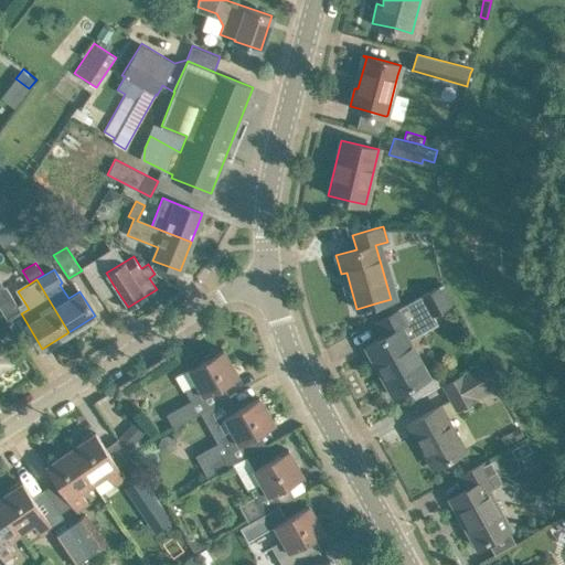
[(20,309),(18,305),(6,285),(0,288),(0,308),(6,318),(20,309)]
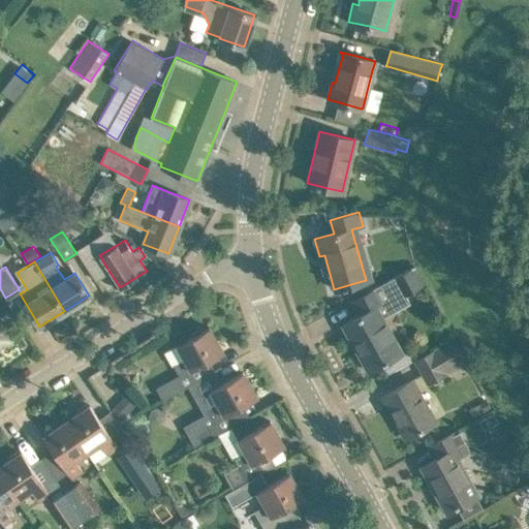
[(410,347),(401,352),(381,317),(394,311),(389,304),(417,287),(408,271),(353,301),(361,314),(342,323),(368,370),(389,359),(395,369),(414,359),(415,358),(410,347)]
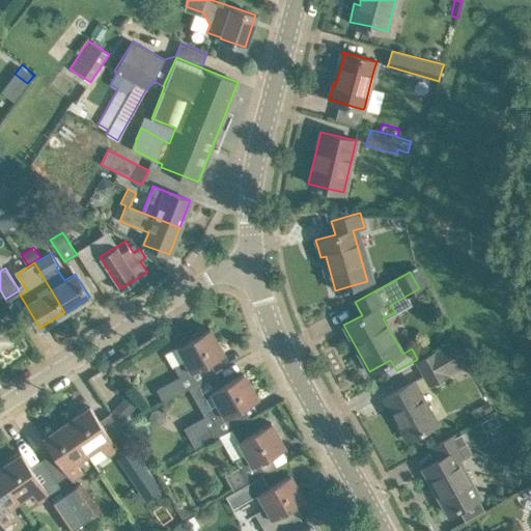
[(0,346),(11,340),(0,322),(0,346)]
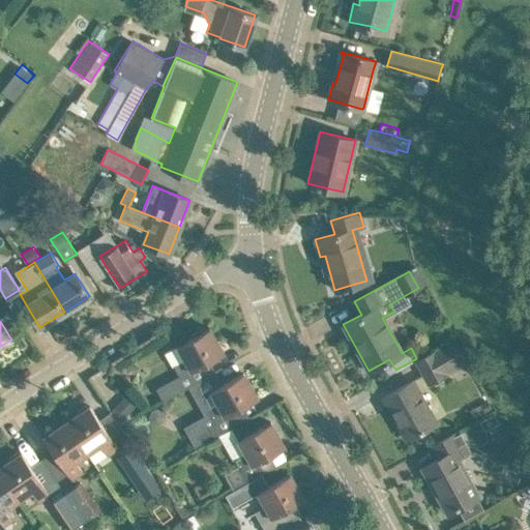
[(156,388),(164,401),(198,381),(192,371),(224,352),(209,327),(177,346),(184,359),(174,364),(179,375),(156,388)]
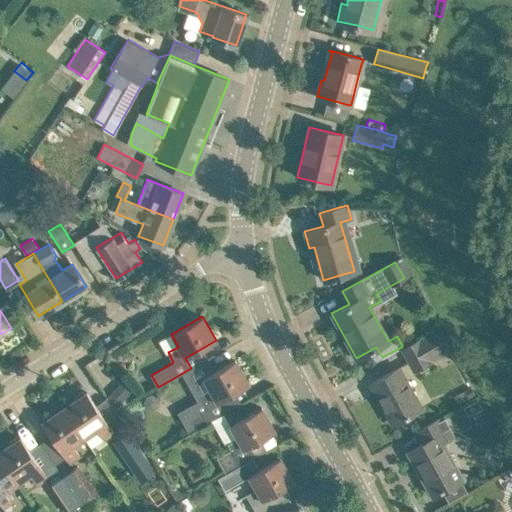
[(402,346),(401,347),(414,371),(451,351),(438,327),(402,346)]
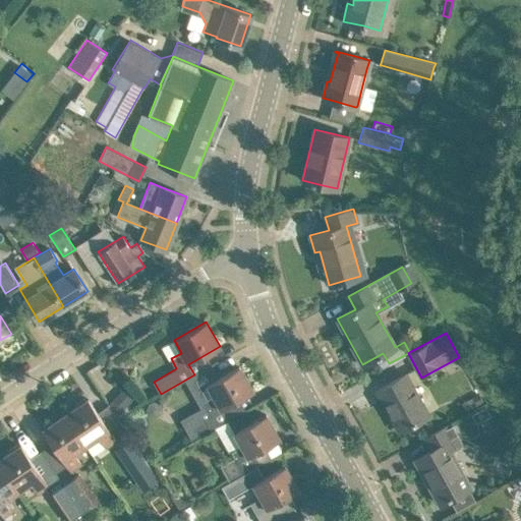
[(203,413),(205,417),(204,418),(188,426),(195,438),(210,429),(238,413),(232,402),(252,391),(238,366),(207,384),(215,397),(204,403),(208,410),(203,413)]
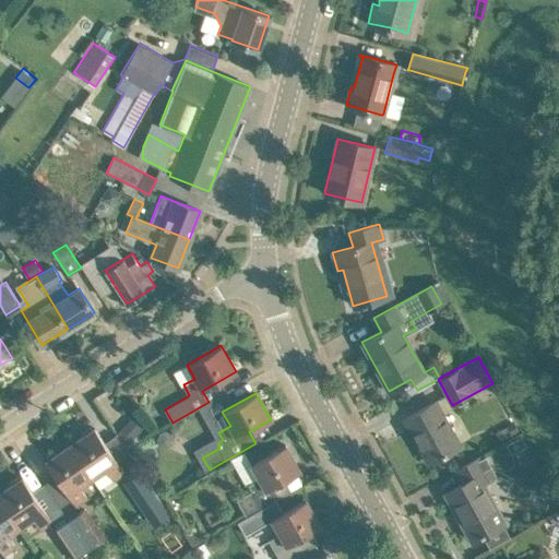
[(460,445),(435,401),(404,418),(428,462),(460,445)]
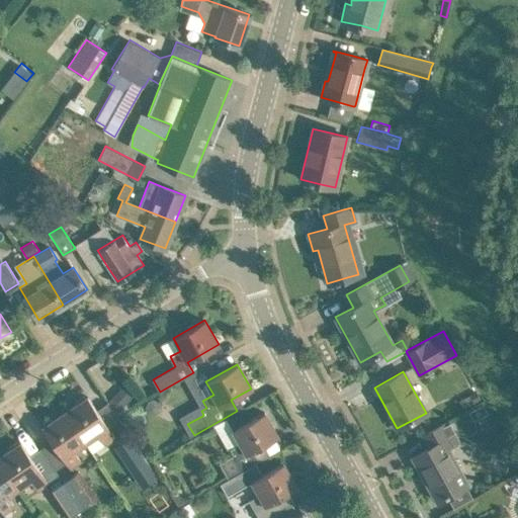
[(477,391),(459,401),(463,409),(481,399),(477,391)]
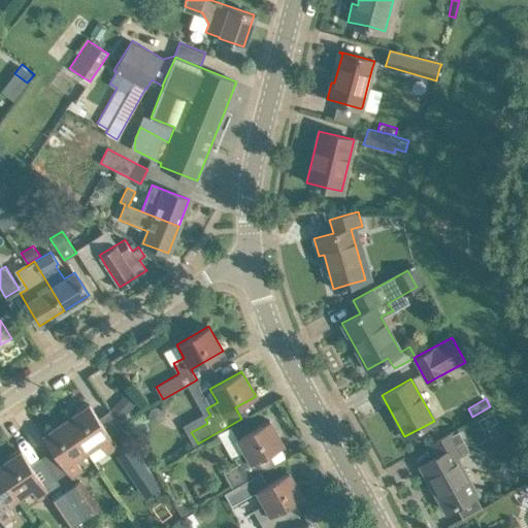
[(79,411),(66,420),(87,451),(99,442),(106,453),(117,446),(113,440),(125,432),(114,417),(103,424),(98,418),(89,404),(87,405),(85,403),(77,408),(79,411)]
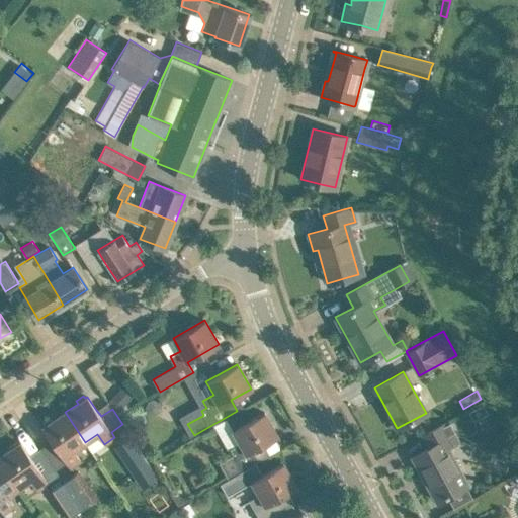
[(483,403),(467,411),(472,420),(488,412),(483,403)]
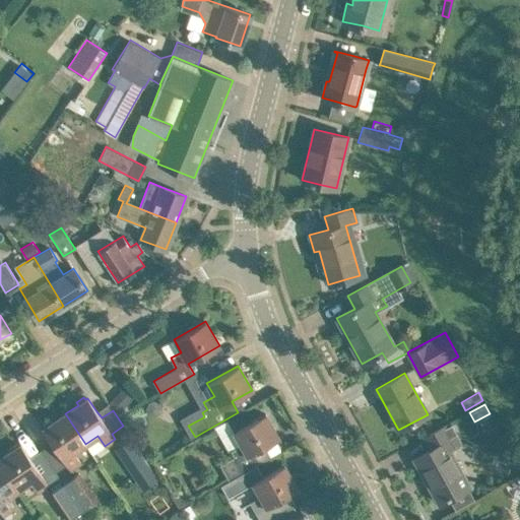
[(45,428),(42,430),(51,443),(66,464),(69,469),(80,462),(73,452),(85,444),(65,413),(52,423),(51,420),(43,426),(45,428)]
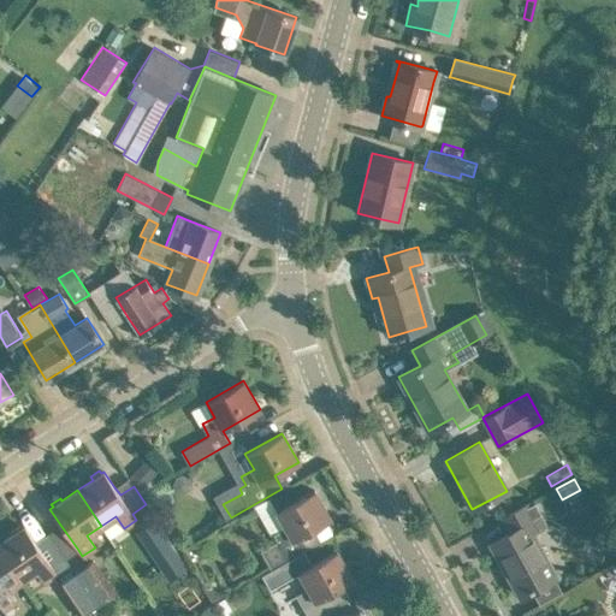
[(279,539),(262,549),(273,567),(295,555),(304,550),(307,549),(300,537),(315,527),(331,519),(314,490),(294,501),(288,491),(273,498),(279,509),(288,525),(276,532),(279,539)]
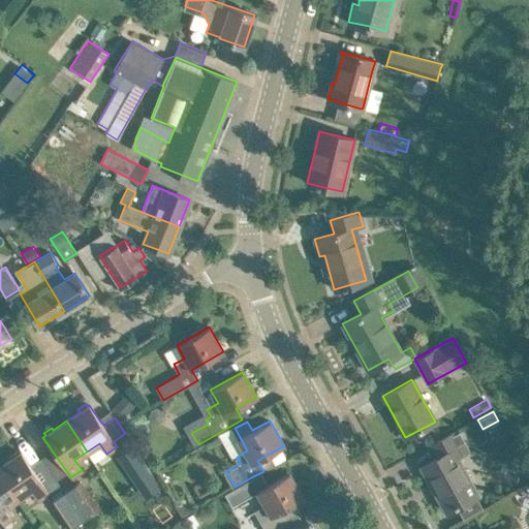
[(456,431),(449,434),(432,443),(439,457),(424,465),(439,493),(437,495),(446,511),(465,502),(477,495),(453,450),(463,444),(456,431)]
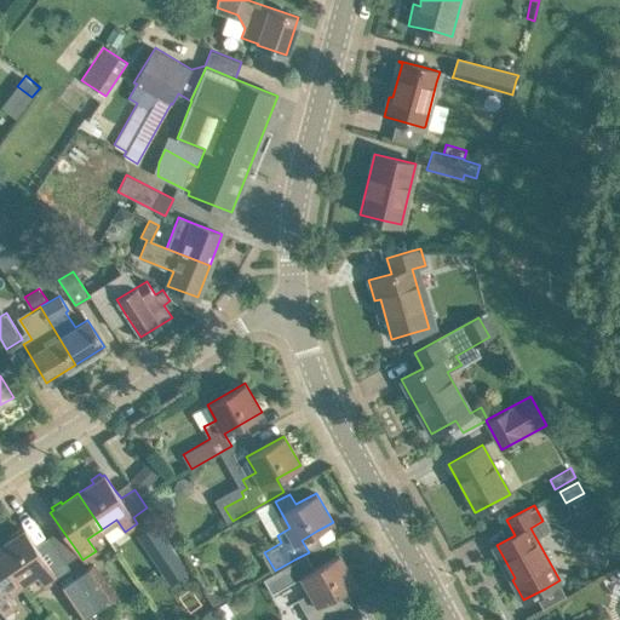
[(156,521),(142,530),(167,567),(181,557),(177,552),(160,526),(156,521)]
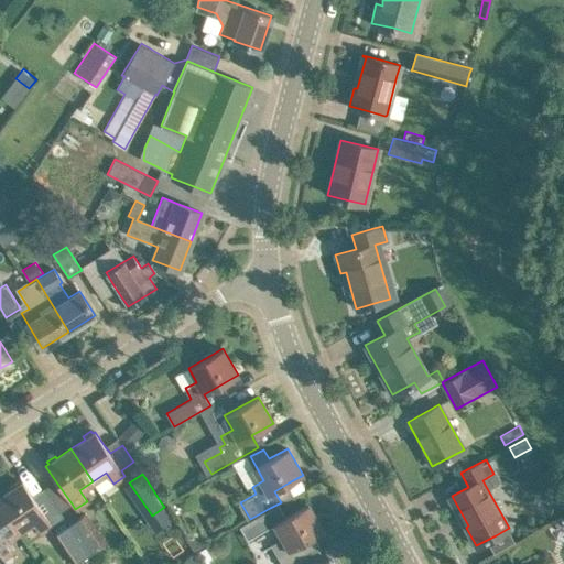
[(11,489),(0,496),(0,501),(20,531),(33,522),(41,533),(52,525),(22,481),(20,483),(18,480),(10,486),(11,489)]
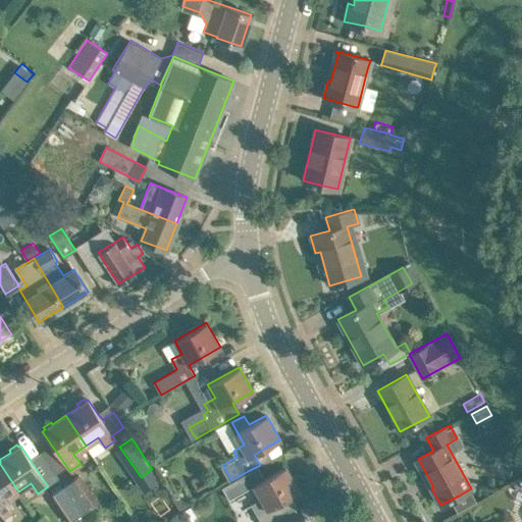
[(6,500),(18,491),(0,464),(0,513),(2,517),(13,510),(6,500)]
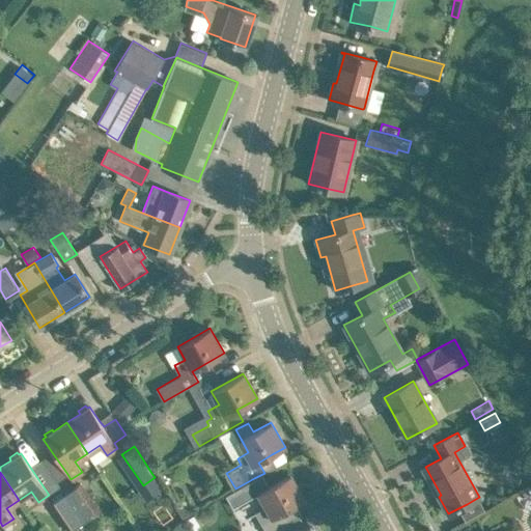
[(235,488),(226,495),(233,507),(258,494),(266,506),(254,512),(261,524),(264,530),(273,530),(279,528),(284,525),(278,514),(296,504),(304,500),(290,474),(269,486),(262,474),(254,478),(235,488)]
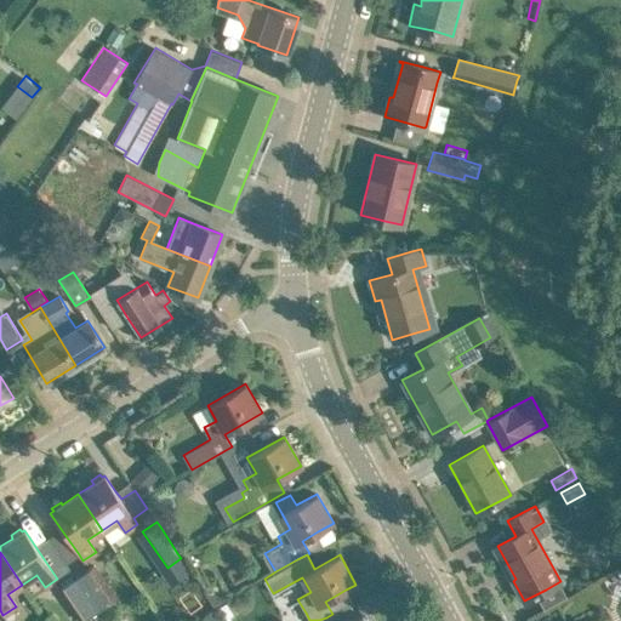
[(75,577),(97,610),(107,604),(110,609),(119,604),(114,598),(115,597),(93,564),(75,577)]
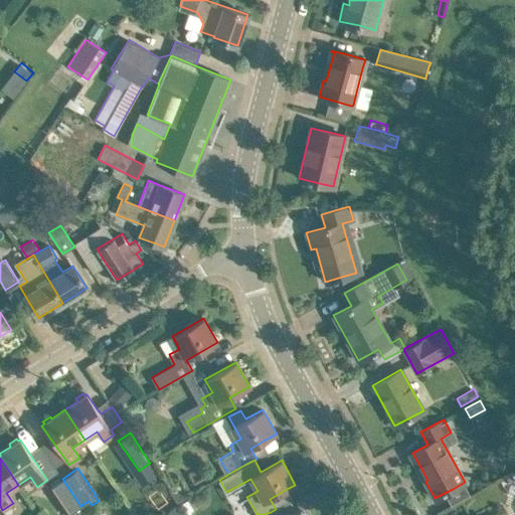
[(66,514),(80,506),(62,479),(48,489),(65,514),(66,514)]
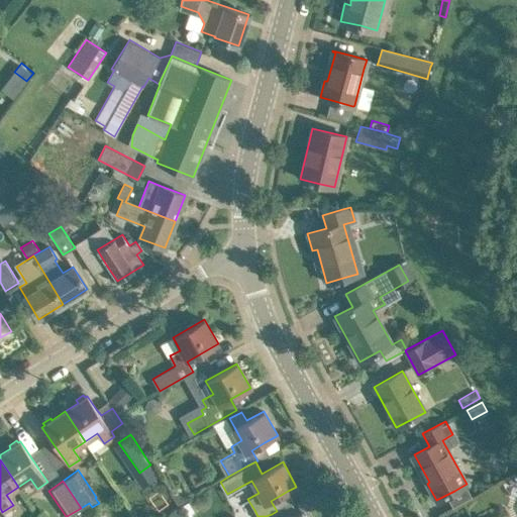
[(183,486),(171,493),(179,506),(191,498),(183,486)]
